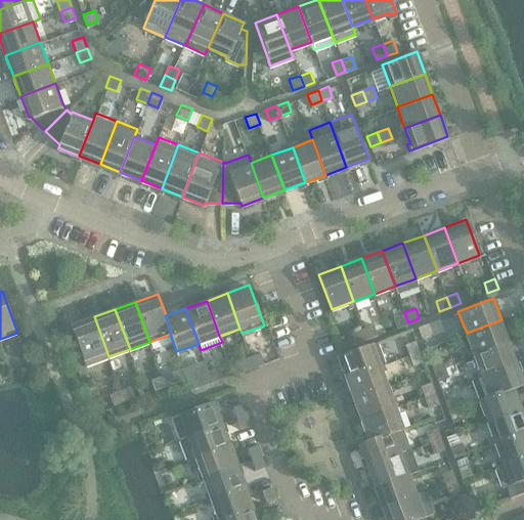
[(408,322),(404,312),(395,315),(399,327),(408,322)]
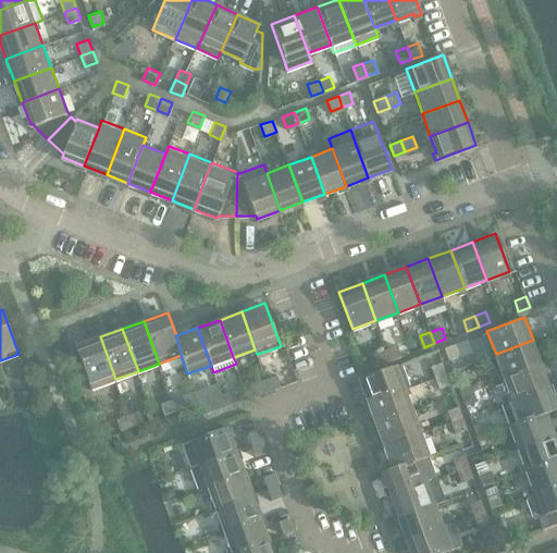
[(115,379),(100,336),(76,345),(93,388),(115,379)]
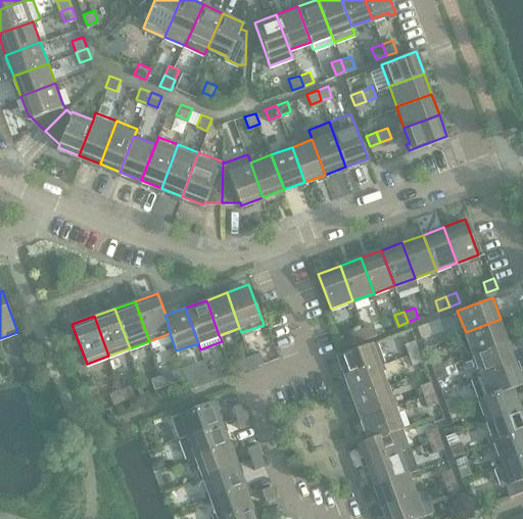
[(473,352),(508,339),(501,319),(466,332),(473,352)]
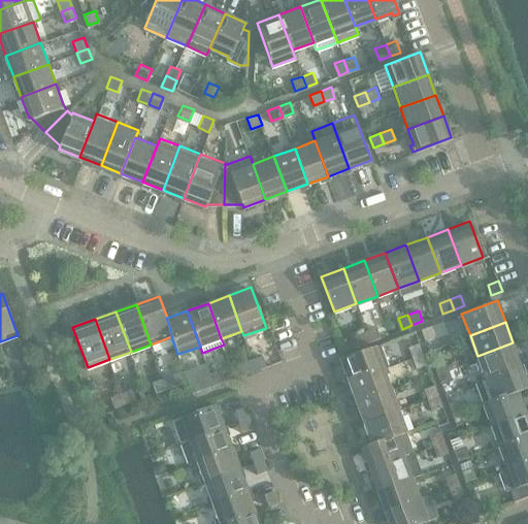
[(421,328),(425,339),(435,335),(431,324),(421,328)]
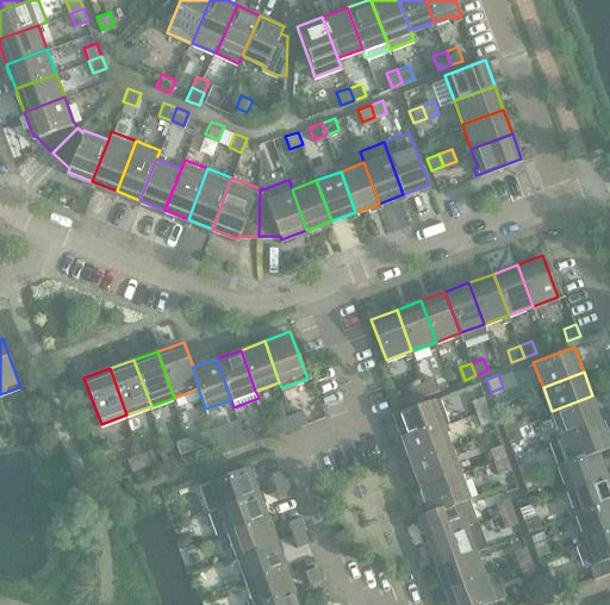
[(435,376),(423,381),(428,393),(440,388),(435,376)]
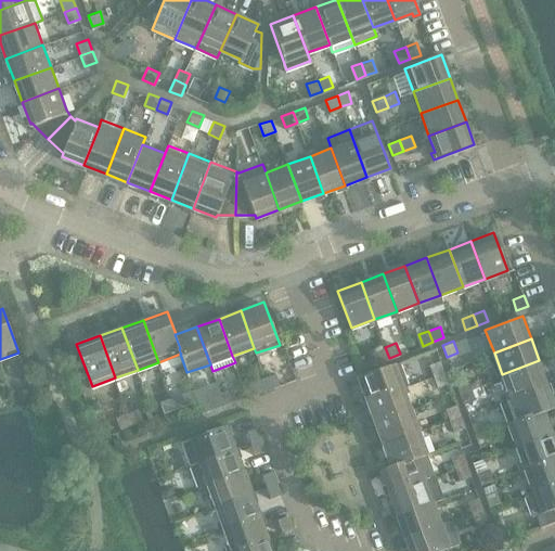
[(377,362),(389,358),(385,347),(373,351),(377,362)]
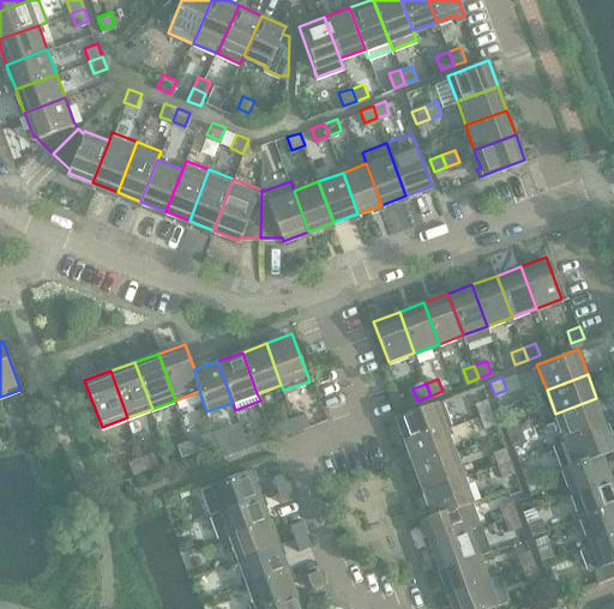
[(475,402),(480,415),(492,410),(487,397),(475,402)]
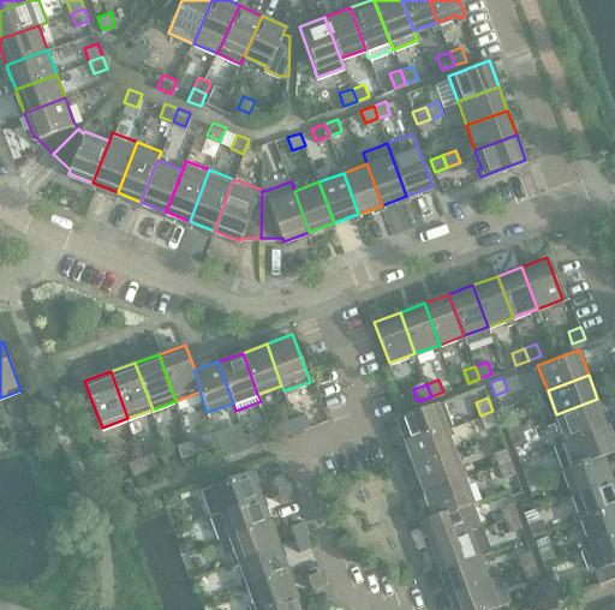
[(565,438),(607,423),(597,399),(556,414),(565,438)]
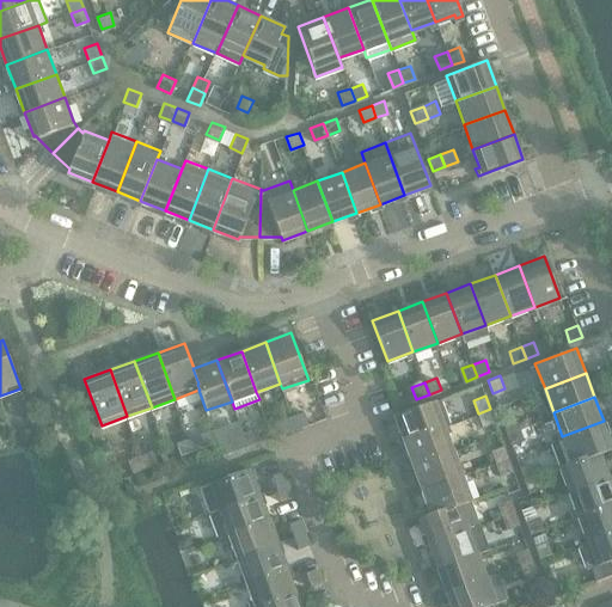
[(393,415),(403,441),(445,425),(451,423),(441,398),(393,415)]
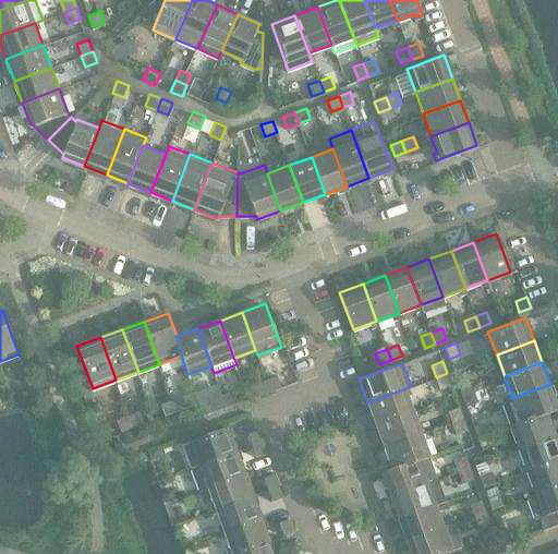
[(447,373),(436,377),(440,387),(451,384),(447,373)]
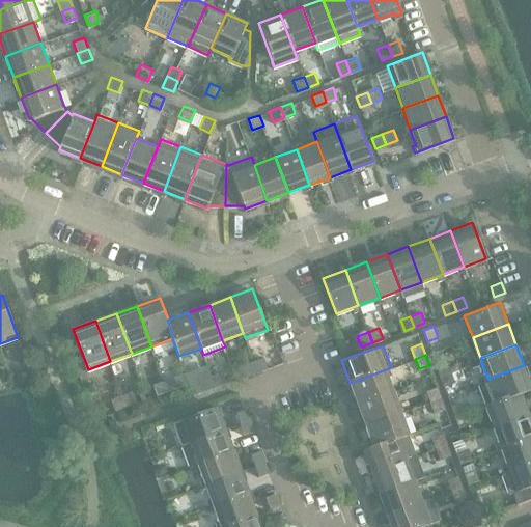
[(263,357),(253,361),(257,371),(268,367),(263,357)]
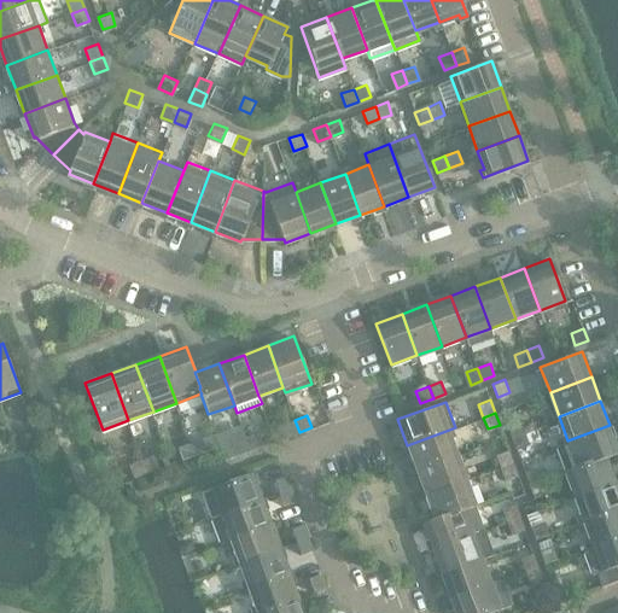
[(507,422),(511,435),(523,430),(519,418),(507,422)]
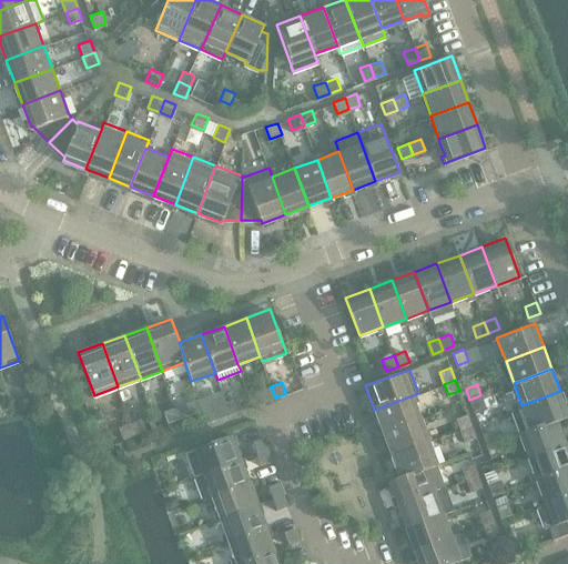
[(263,402),(275,398),(271,386),(259,390),(263,402)]
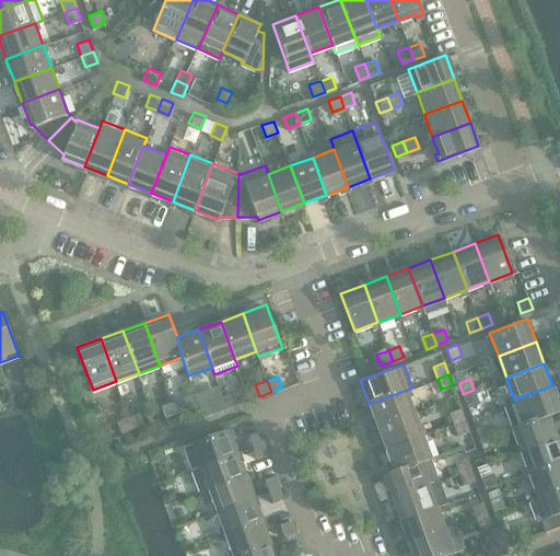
[(559,407),(552,385),(514,400),(523,421),(523,423),(549,412),(550,413),(559,408),(559,407)]
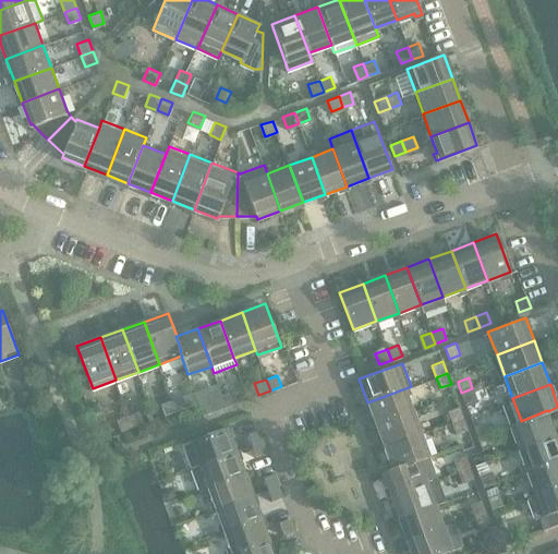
[(376,424),(413,410),(405,388),(367,402),(376,424)]
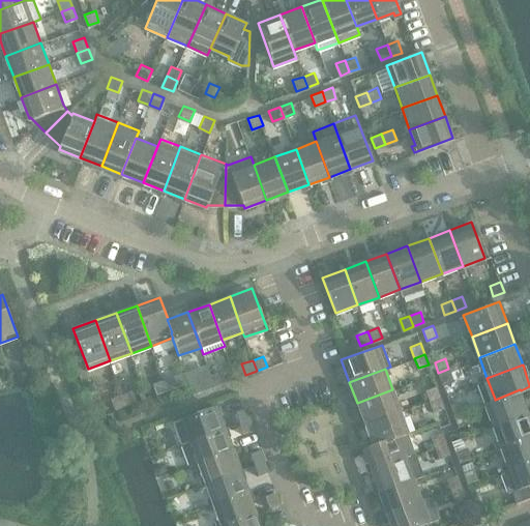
[(452,380),(448,369),(438,373),(443,384),(452,380)]
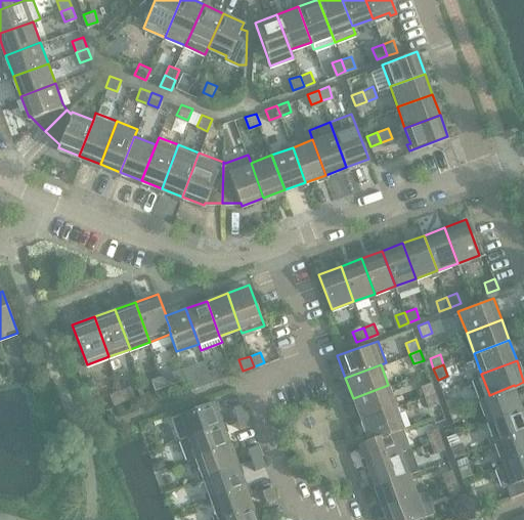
[(219,367),(209,372),(212,382),(223,378),(219,367)]
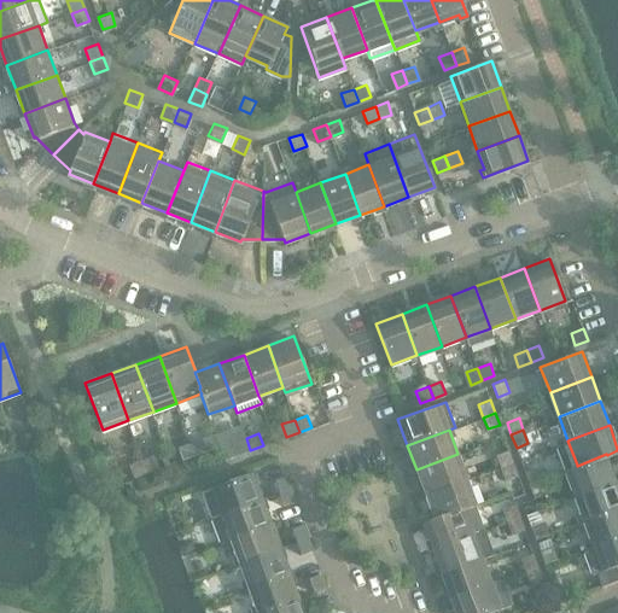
[(204,437),(191,442),(196,455),(209,450),(204,437)]
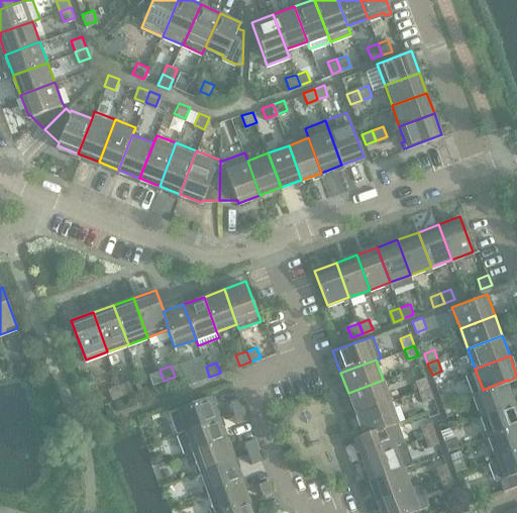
[(195,370),(199,381),(209,377),(206,367),(195,370)]
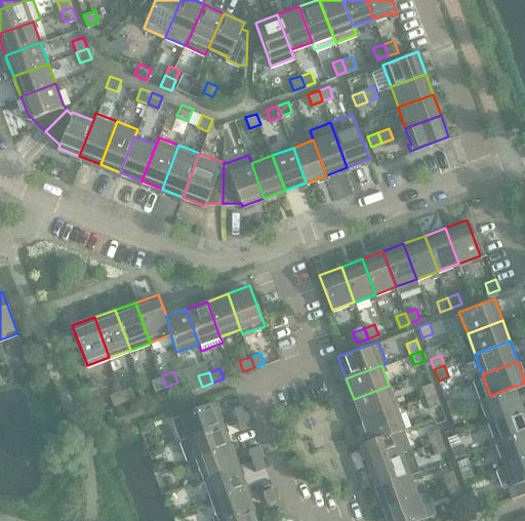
[(166,387),(162,375),(152,379),(156,390),(166,387)]
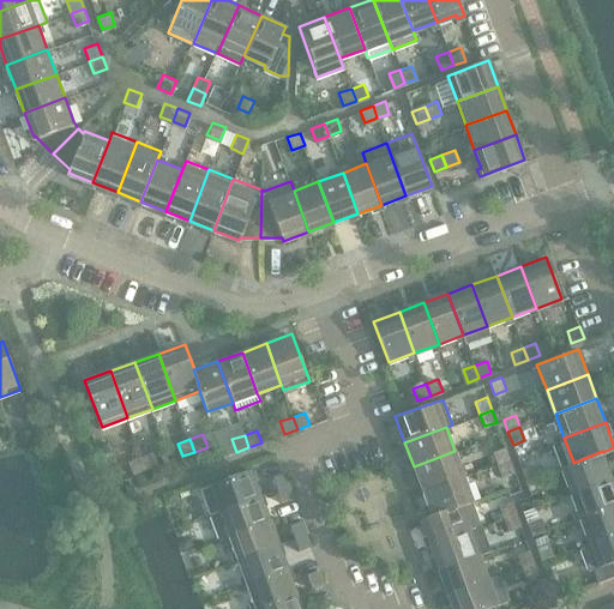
[(493,450),(498,463),(511,458),(506,445),(493,450)]
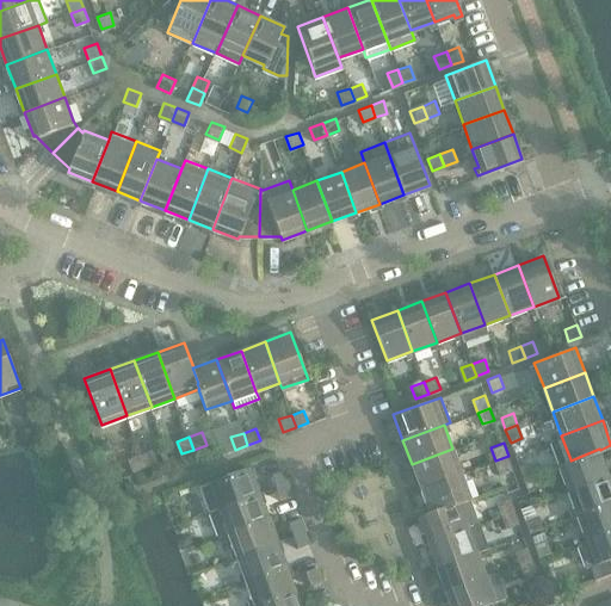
[(421,489),(462,474),(452,449),(412,464),(421,489)]
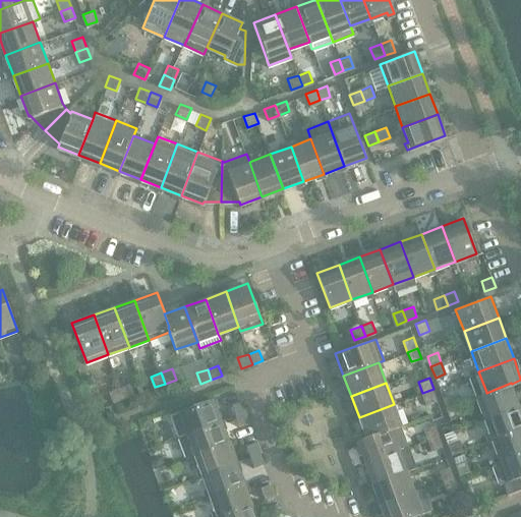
[(486,393),(486,392),(476,396),(484,417),(519,405),(512,384),(511,383),(486,393)]
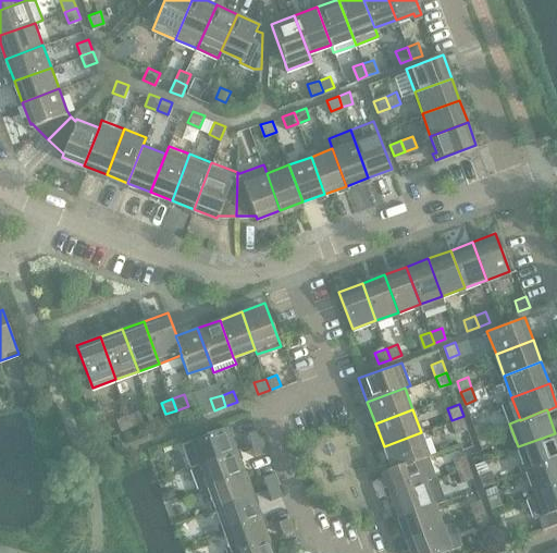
[(140,410),(128,415),(133,426),(144,422),(140,410)]
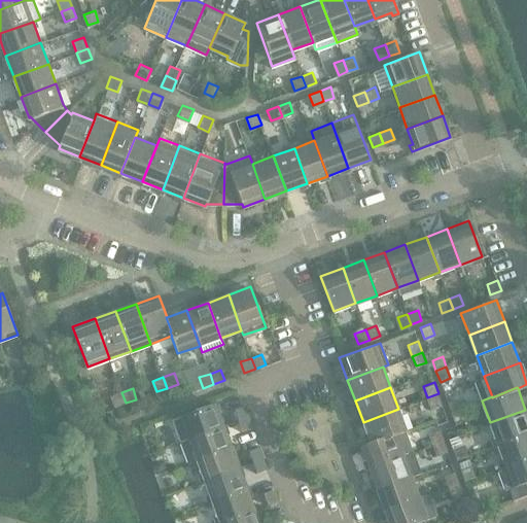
[(126,403),(121,392),(110,396),(114,407),(126,403)]
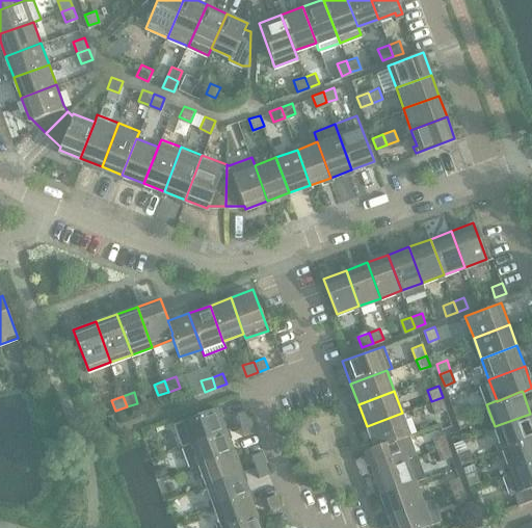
[(443,397),(431,401),(435,412),(446,407),(443,397)]
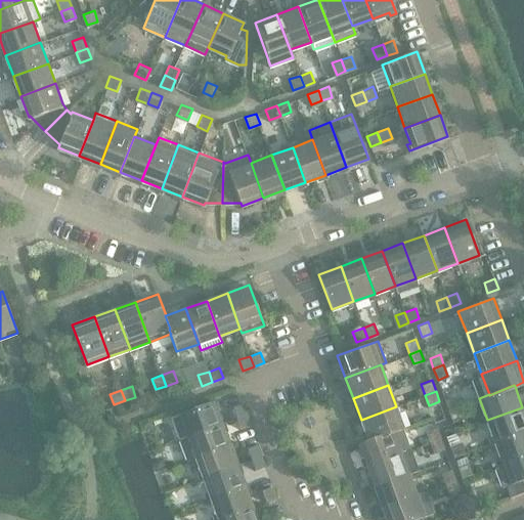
[(445,399),(449,409),(459,406),(455,396),(445,399)]
